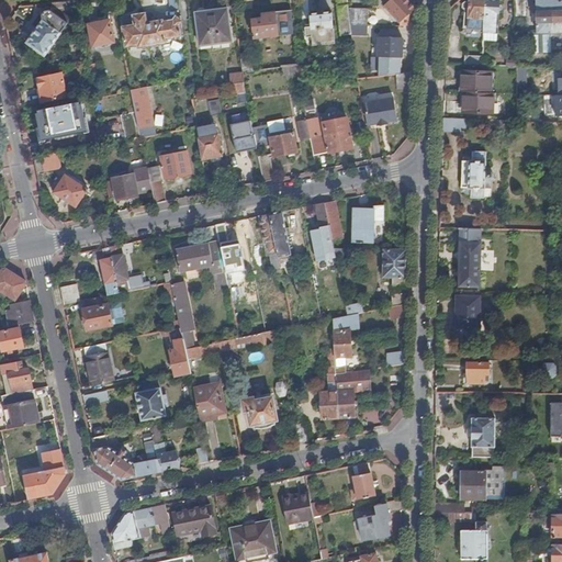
[(291,0),(273,0),(276,14),(278,36),(281,67),(298,65),(291,0)]
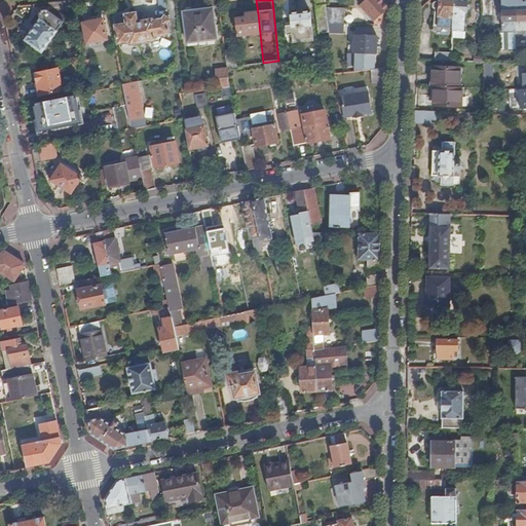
[(314,0),(318,33),(330,33),(328,25),(327,9),(325,0),(314,0)]
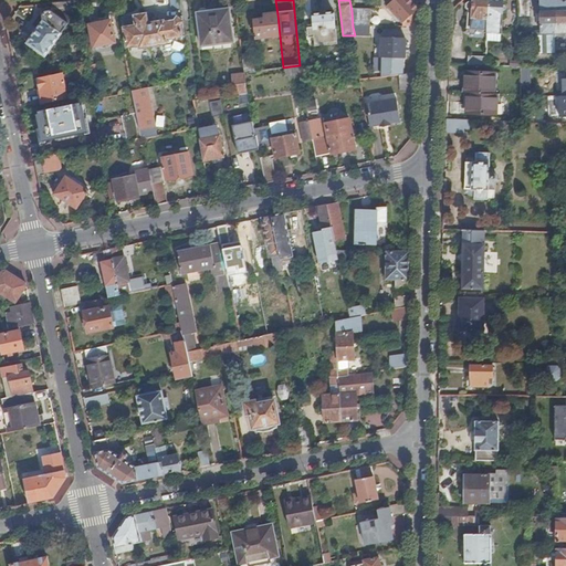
[(409,19),(419,9),(410,0),(388,0),(389,6),(388,7),(404,24),(409,19)]
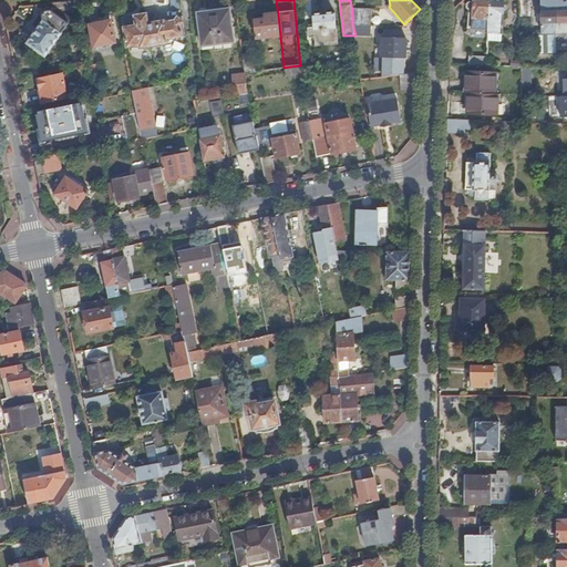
[(488,30),(490,0),(464,0),(470,2),(466,6),(466,9),(468,11),(468,29),(488,30)]
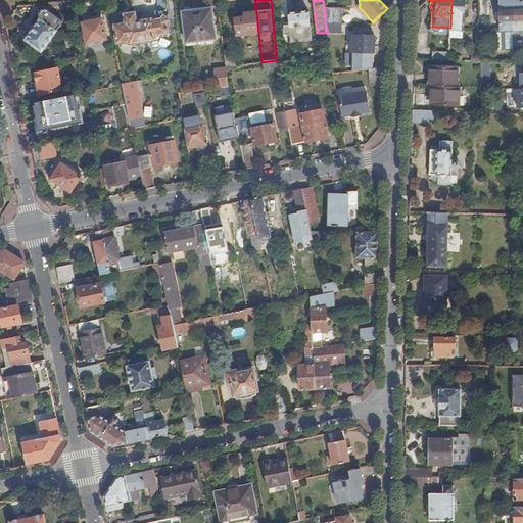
[(464,32),(465,0),(452,0),(450,28),(450,31),(464,32)]
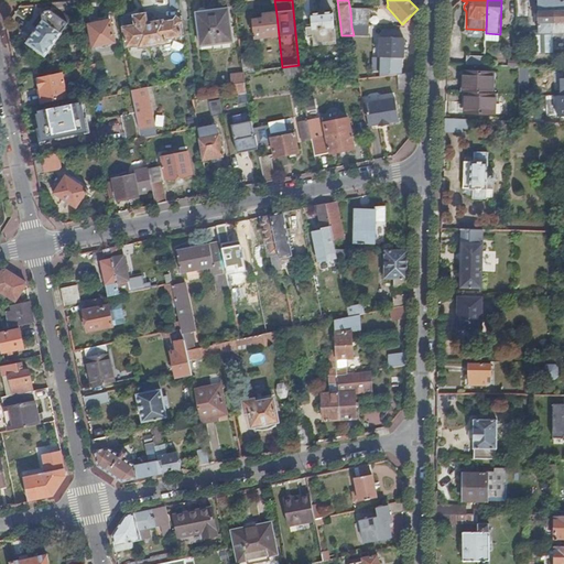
[(528,17),(527,0),(517,0),(518,18),(528,17)]
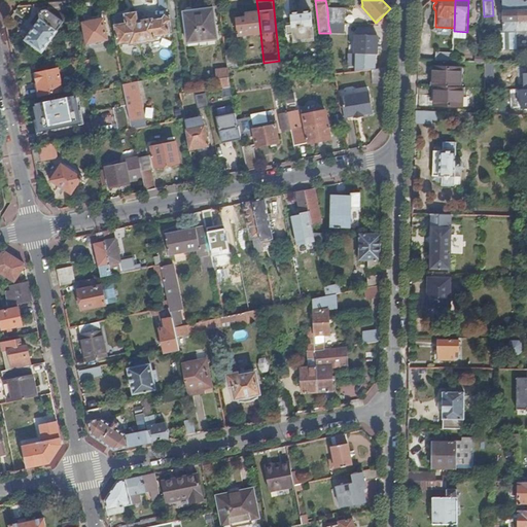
[(502,0),(504,32),(518,32),(517,1),(503,0),(502,0)]
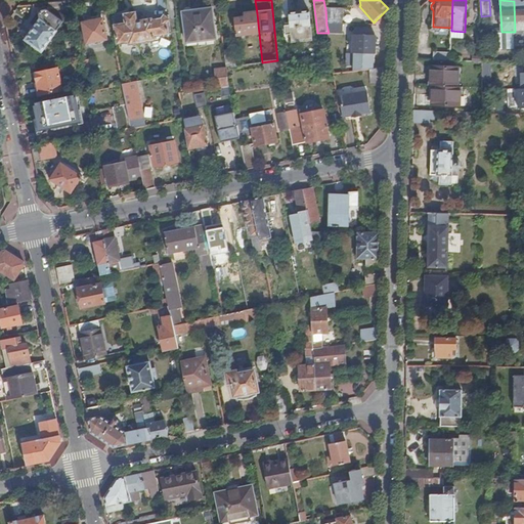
[(523,31),(523,2),(514,1),(515,32),(523,31)]
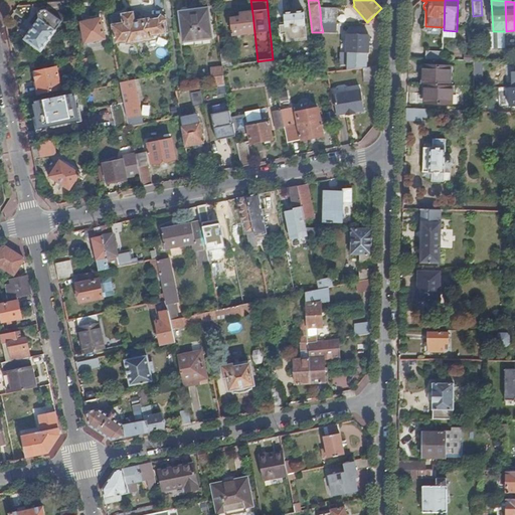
[(373,25),(381,25),(381,8),(372,17),(373,25)]
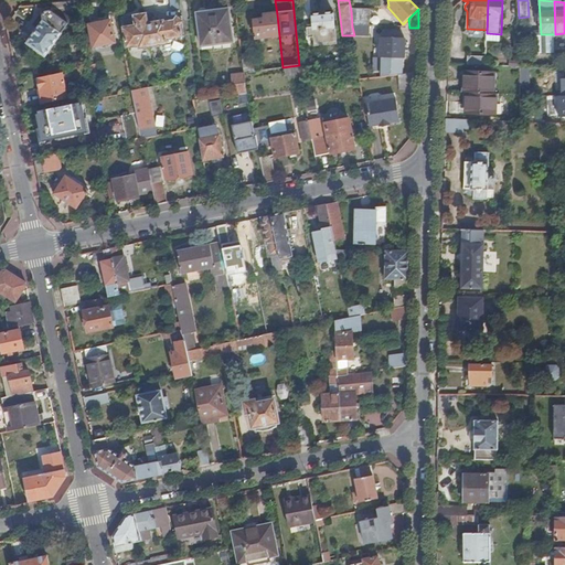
[(228,10),(196,14),(201,46),(233,43),(228,10)]
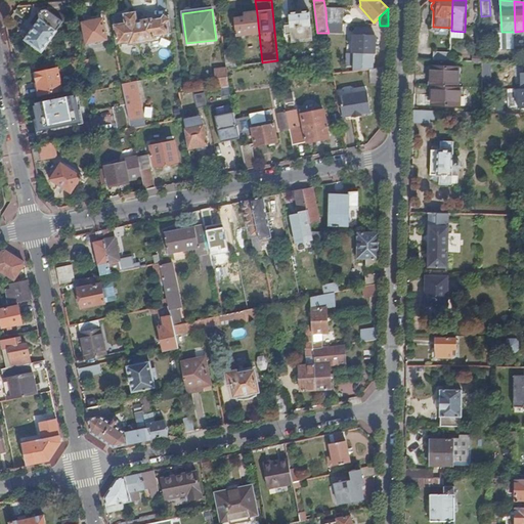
[(326,25),(344,25),(344,9),(325,9),(326,25)]
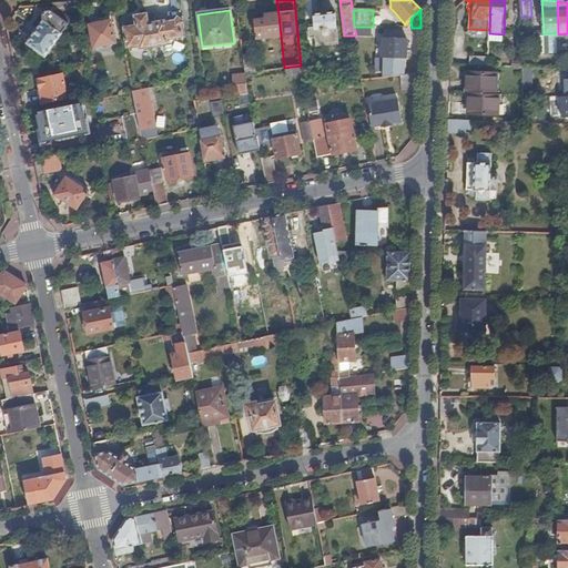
[(43,22),(27,44),(46,58),(69,26),(69,24),(72,20),(66,16),(62,20),(51,12),(46,13),(42,18),(43,22)]
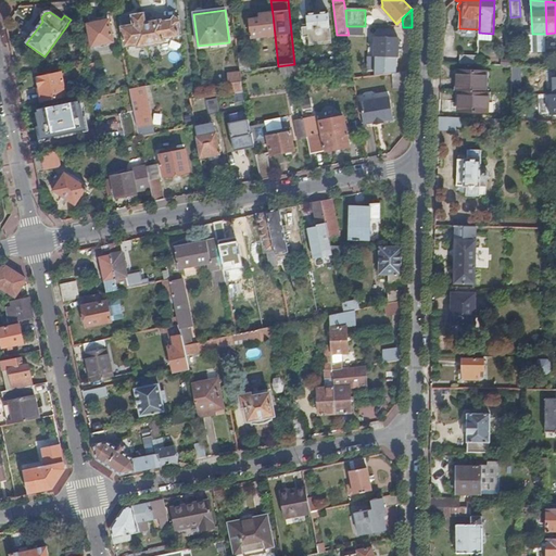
[(275,36),(273,14),(261,15),(261,20),(250,21),(252,39),(275,36)]
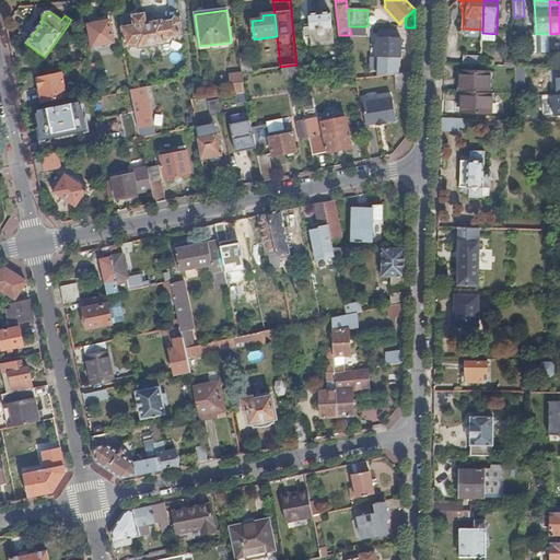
[(311,37),(312,46),(325,45),(324,41),(333,39),(330,14),(310,15),(311,27),(305,28),(305,37),(311,37)]
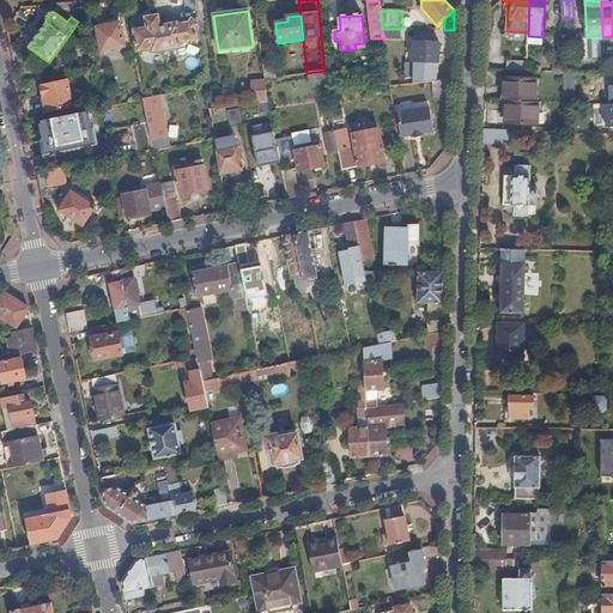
[(198,24),(190,20),(189,24),(176,26),(176,24),(159,28),(157,17),(146,19),(146,23),(133,25),(138,52),(151,50),(152,53),(181,48),(181,43),(198,41),(195,28),(198,24)]
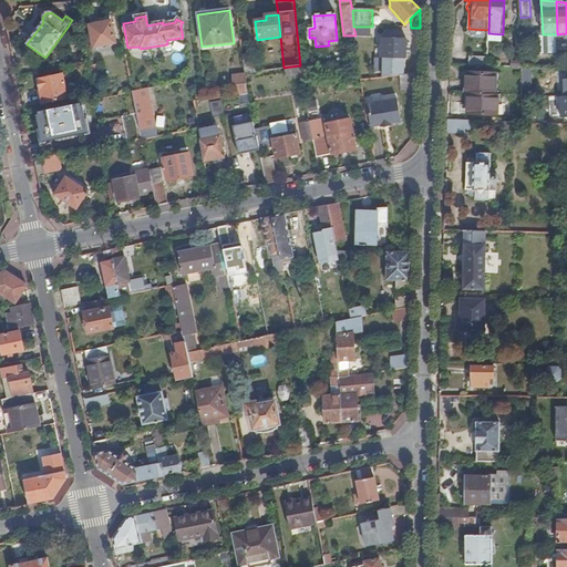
[(111,22),(90,27),(94,49),(115,44),(111,22)]
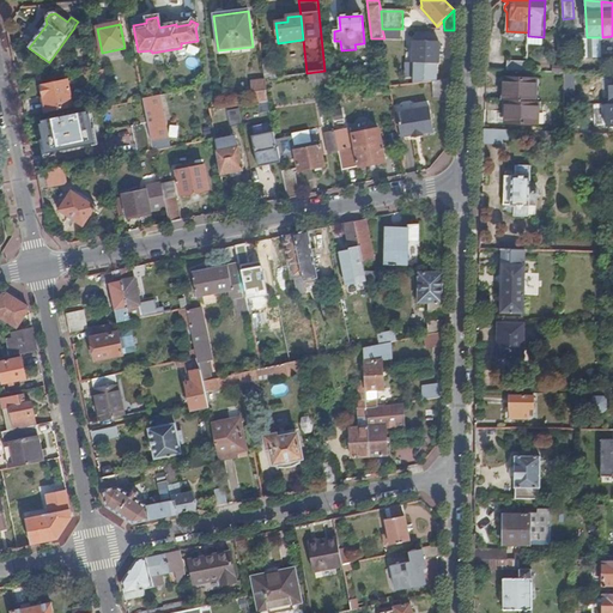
[(382,29),(384,38),(402,38),(402,29),(382,29)]
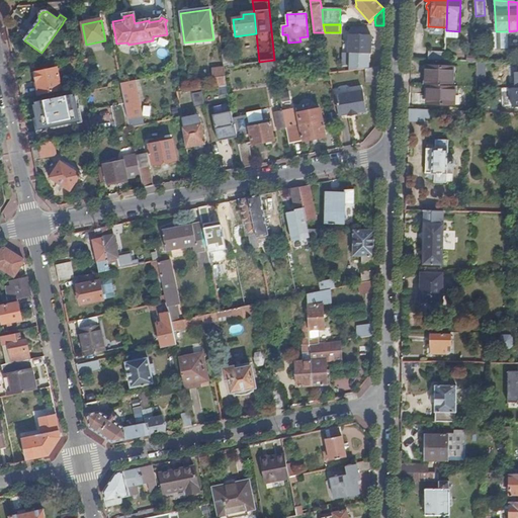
[(371,36),(350,35),(349,54),(371,54),(371,36)]
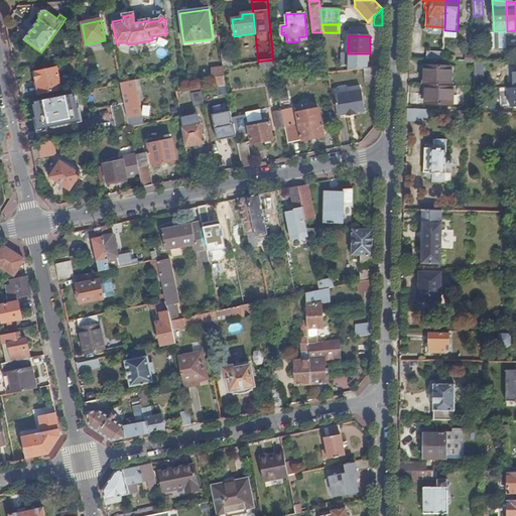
[(221,52),(223,69),(231,67),(229,51),(221,52)]
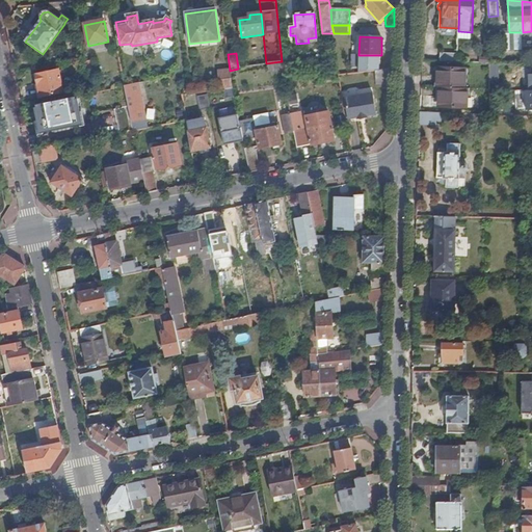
[(441,62),(458,62),(458,54),(441,54),(441,62)]
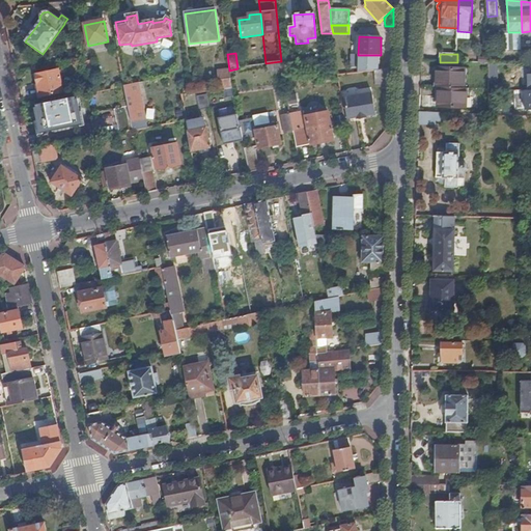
[(437,88),(439,88),(464,89),(464,70),(437,68),(437,88)]
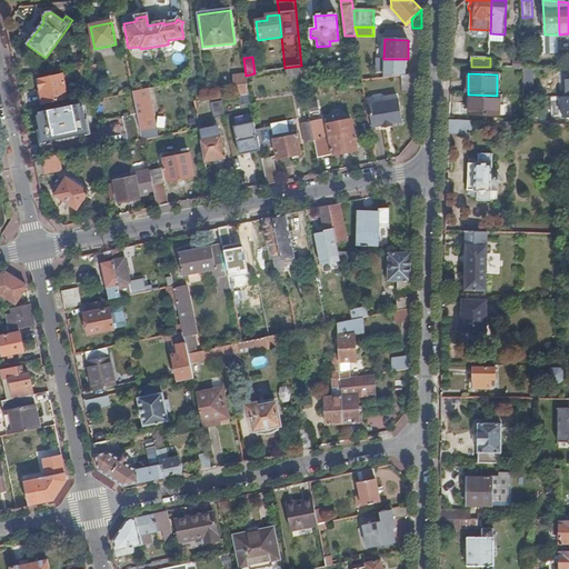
[(403,91),(418,90),(419,75),(401,77),(403,91)]
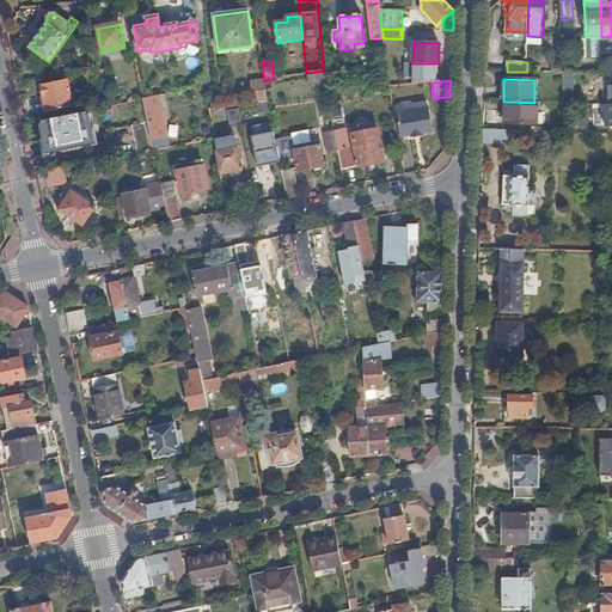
[(66,81),(40,87),(43,103),(46,103),(47,112),(72,108),(66,81)]
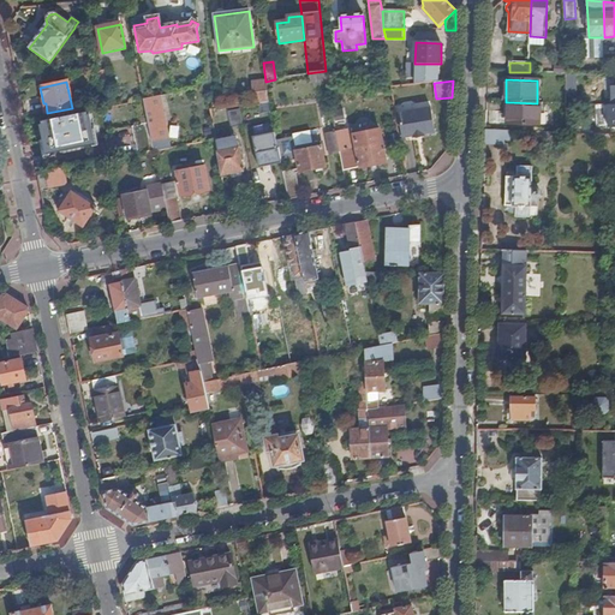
[(252,83),(255,105),(261,105),(268,103),(266,82),(252,83)]
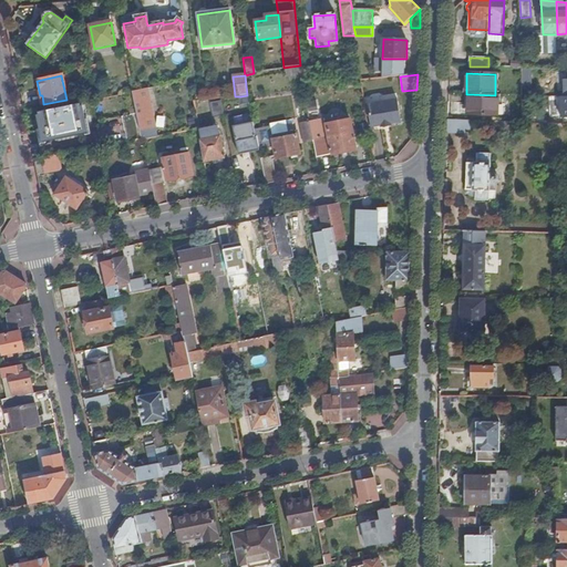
[(133,93),(138,115),(142,132),(155,129),(147,90),(133,92),(133,93)]
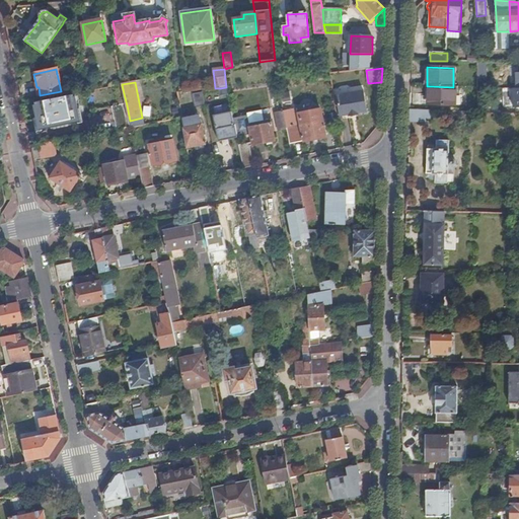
[(455,105),(456,87),(453,87),(429,86),(429,104),(455,105)]
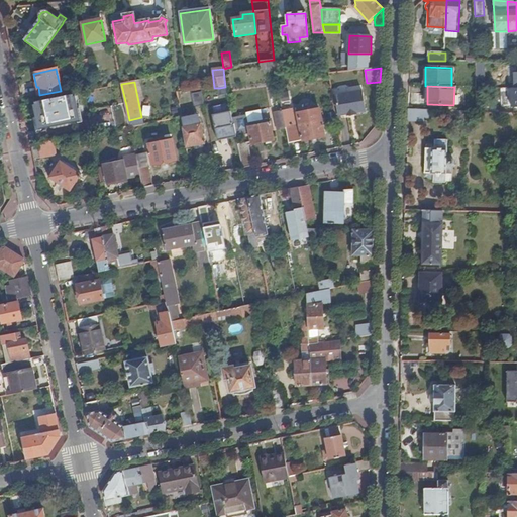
[(221,97),(227,95),(225,87),(219,88),(221,97)]
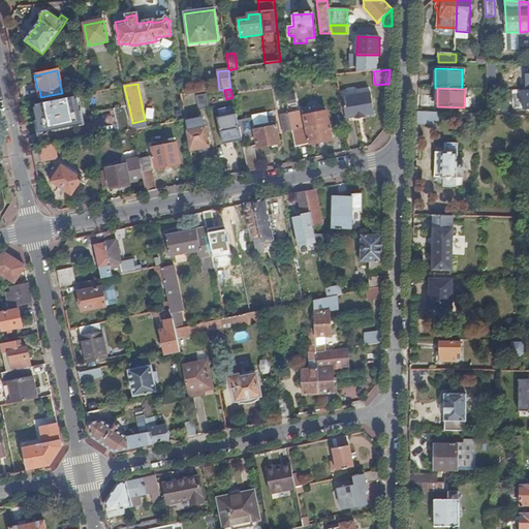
[(200,111),(209,109),(207,95),(206,92),(203,92),(204,95),(197,97),(200,111)]
